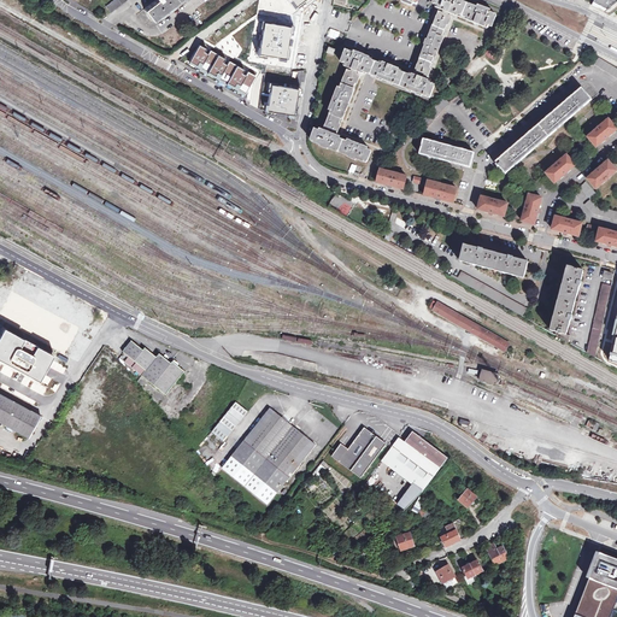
[(112,0),(106,6),(111,12),(127,0),(112,0)]
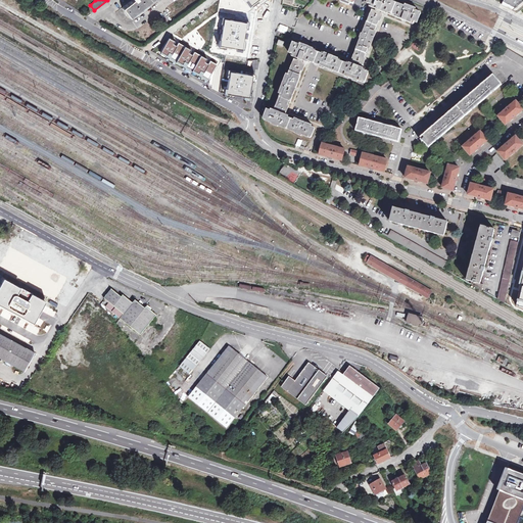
[(129,0),(121,7),(129,17),(150,0),(129,0)]
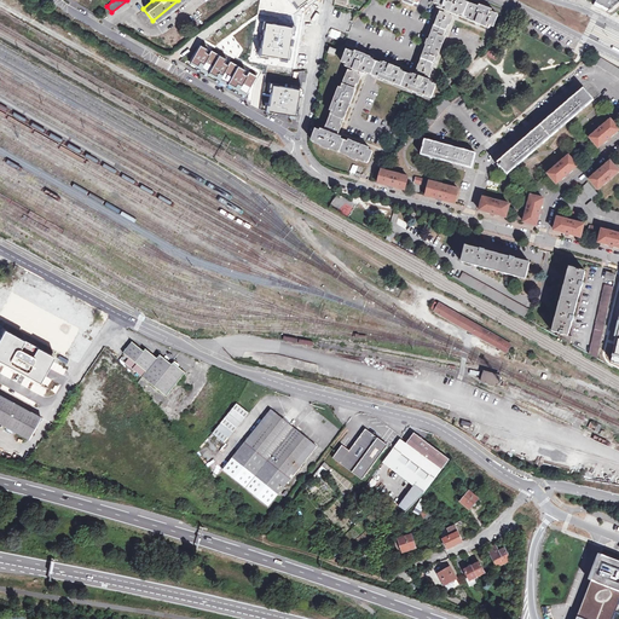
[(385,65),(380,77),(432,99),(438,87),(431,85),(431,82),(424,80),(426,77),(431,79),(433,71),(432,70),(435,58),(438,59),(446,39),(444,38),(449,25),(450,27),(453,17),(450,15),(451,13),(456,16),(457,12),(472,18),(470,21),(487,28),(489,25),(493,28),(498,16),(491,13),(492,11),(481,6),(480,9),(460,0),(437,0),(435,4),(441,6),(440,9),(445,11),(445,13),(441,12),(431,40),(429,40),(428,44),(429,45),(417,74),(421,75),(420,77),(415,76),(415,77),(400,73),(401,70),(386,64),(385,67),(385,65)]
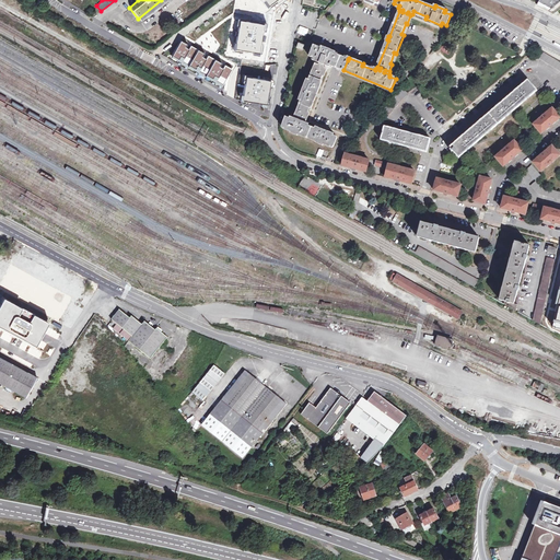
[(559,0),(527,0),(529,0),(532,1),(537,4),(538,3),(543,6),(543,7),(545,8),(556,13),(559,9),(559,0)]
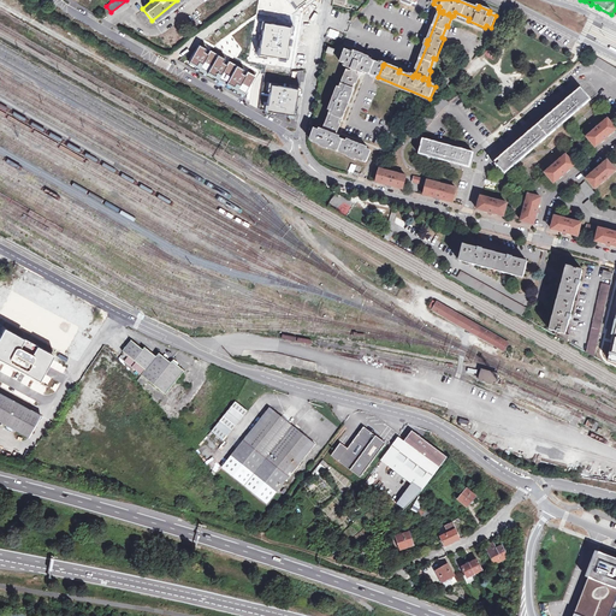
[(290,27),(262,22),(258,53),(285,58),(290,27)]
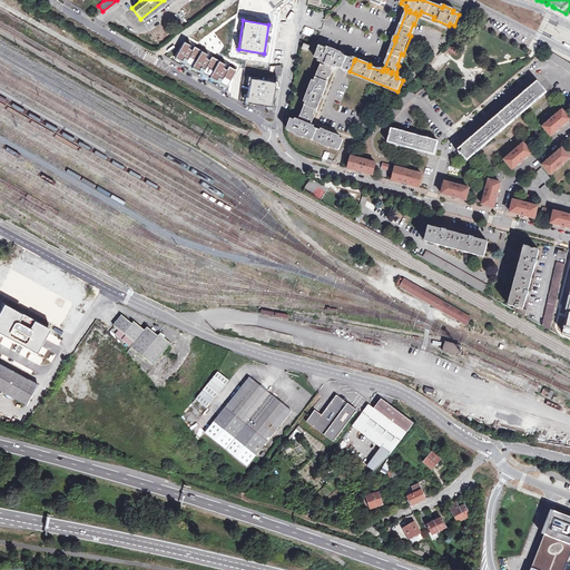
[(315,31),(307,28),(304,33),(312,37),(315,31)]
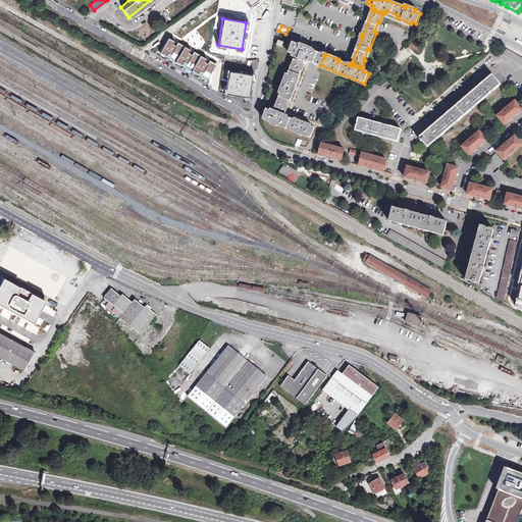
[(176,43),(169,39),(160,53),(207,81),(217,64),(210,60),(208,63),(206,62),(207,60),(195,53),(193,57),(188,54),(190,51),(178,45),(177,46),(175,45),(176,43)]
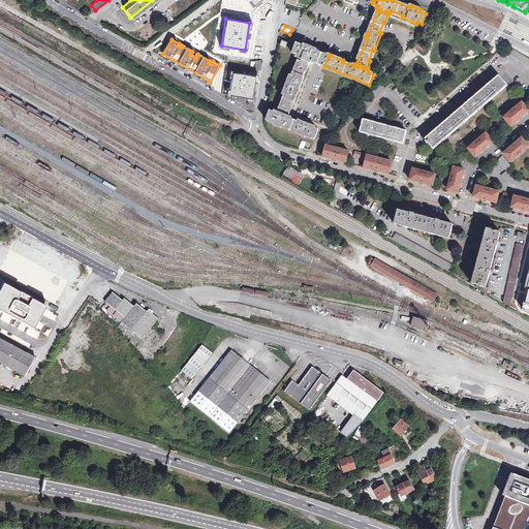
[(418,41),(415,48),(425,52),(428,47),(418,41)]
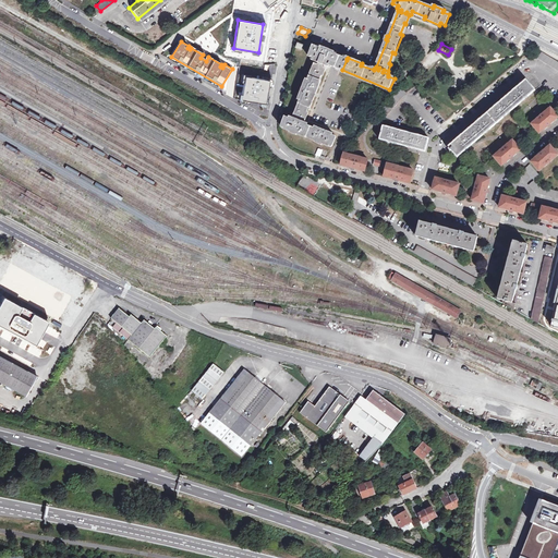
[(335,55),(336,53),(322,47),(320,49),(314,47),(311,57),(316,59),(315,61),(320,63),(319,67),(316,64),(310,81),(308,80),(301,100),(303,101),(296,117),(299,118),(299,120),(293,118),(292,120),(288,118),(284,128),(286,129),(294,133),(293,134),(300,136),(300,135),(319,143),(318,144),(325,146),(325,145),(332,148),(335,148),(336,147),(340,137),(336,136),(336,135),(318,129),(318,130),(310,126),(311,125),(305,123),(305,120),(308,121),(311,114),(310,113),(311,109),(313,109),(314,105),(313,104),(314,101),(315,101),(319,88),(318,88),(319,86),(320,86),(323,81),(320,81),(323,75),(324,76),(327,69),(325,69),(326,65),(329,68),(330,65),(331,65),(336,56),(335,55)]
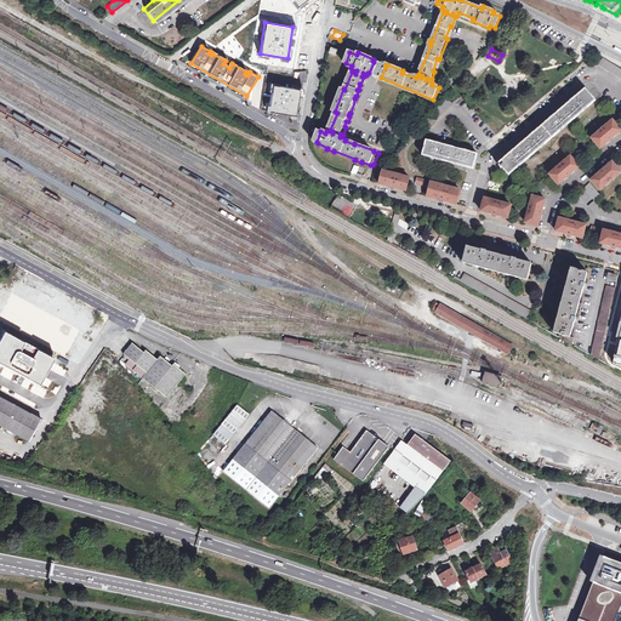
[(599,66),(620,78),(620,68),(603,58),(599,66)]
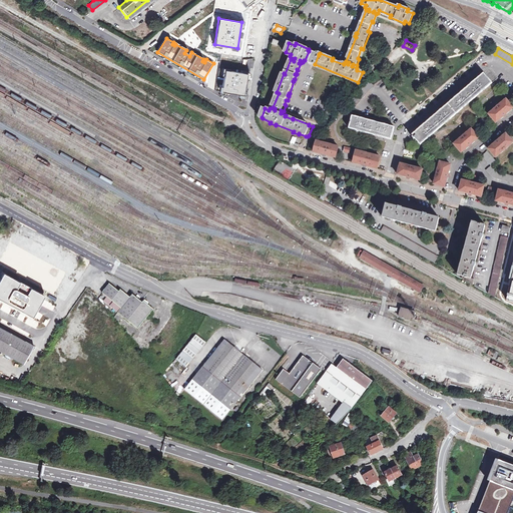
[(309,51),(305,60),(310,62),(315,64),(319,54),(319,55),(320,53),(314,51),(309,49),(308,50),(309,51)]
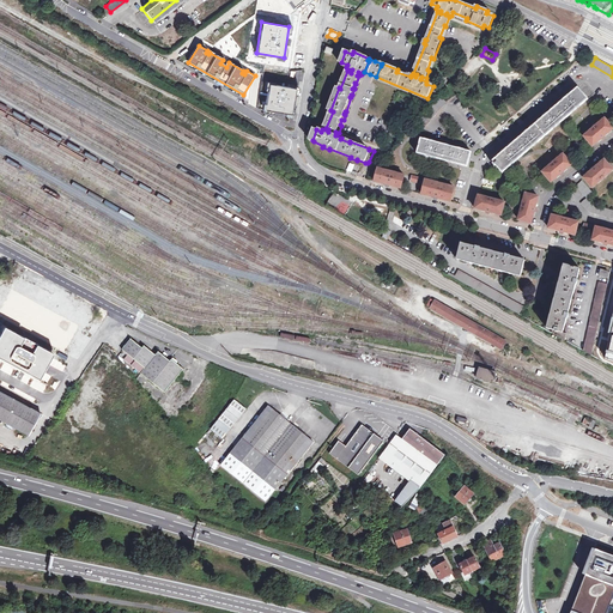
[(292,67),(266,62),(263,74),(259,73),(252,85),(248,103),(255,104),(254,109),(260,110),(260,114),(295,121),(302,86),(289,84),(292,67)]
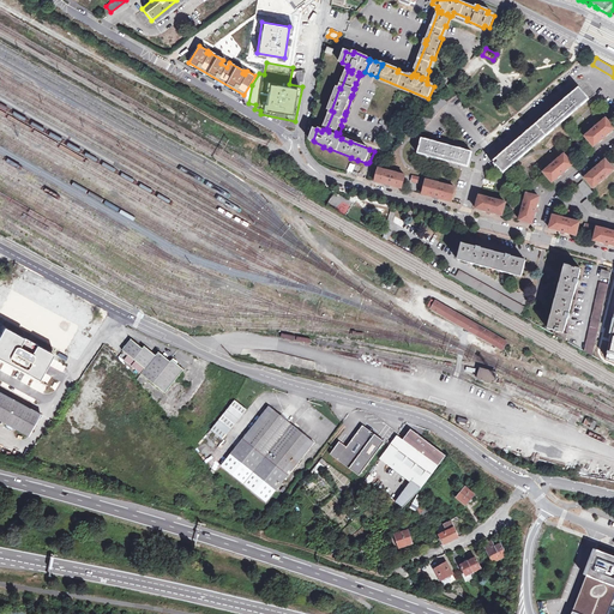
[(493,161),(494,162),(493,163),(495,166),(497,164),(504,173),(590,100),(579,88),(493,161)]
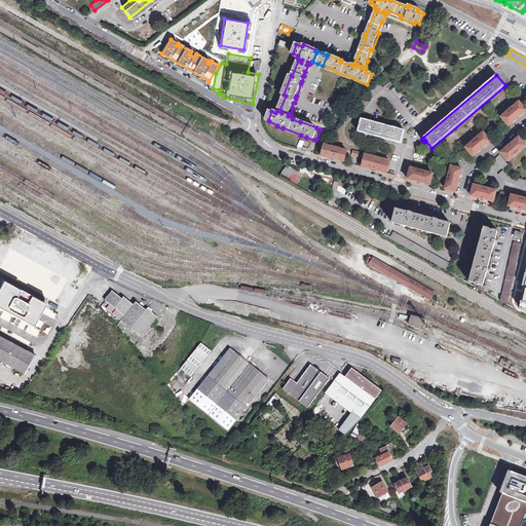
[(162,100),(165,95),(157,89),(154,95),(162,100)]
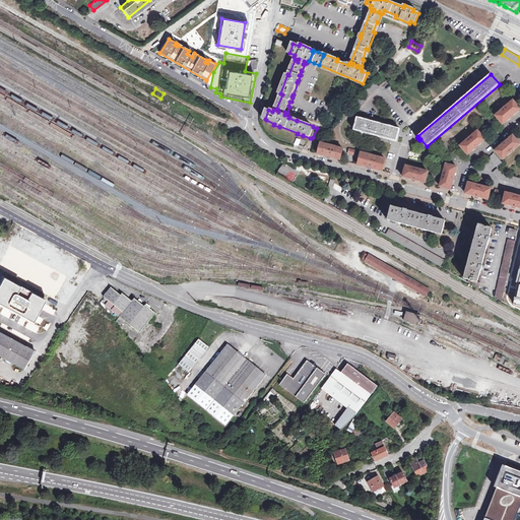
[(503,124),(519,108),(514,100),(496,115),(503,124)]
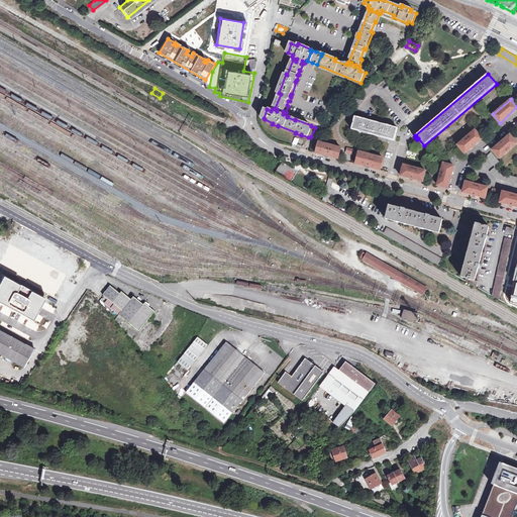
[(394,140),(397,127),(356,116),(352,129),(394,140)]
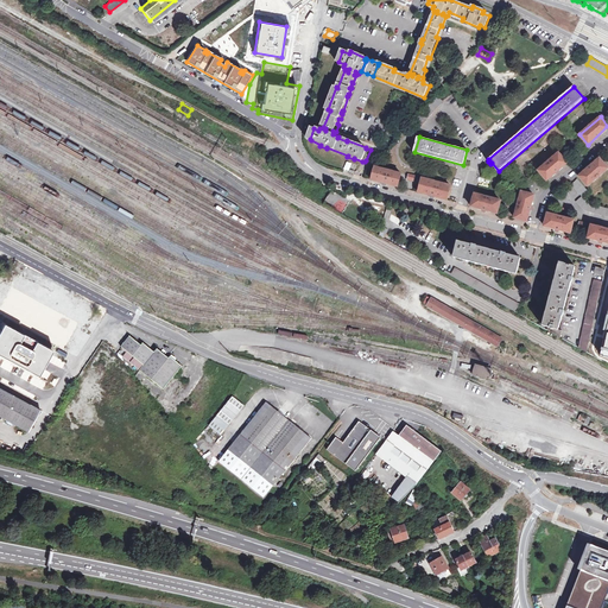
[(546,179),(568,162),(559,152),(538,170),(546,179)]
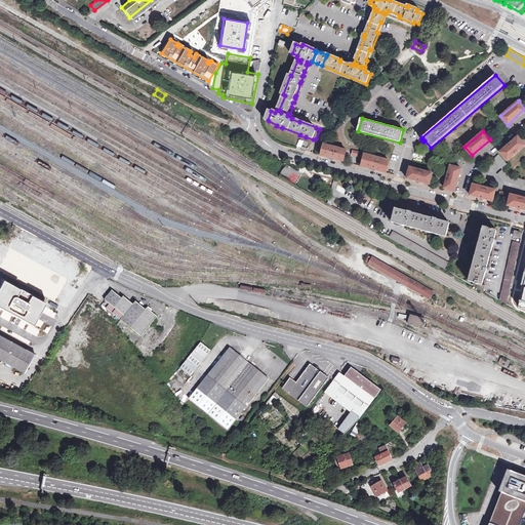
[(524,145),(524,138),(521,133),(502,149),(511,158),(524,145)]
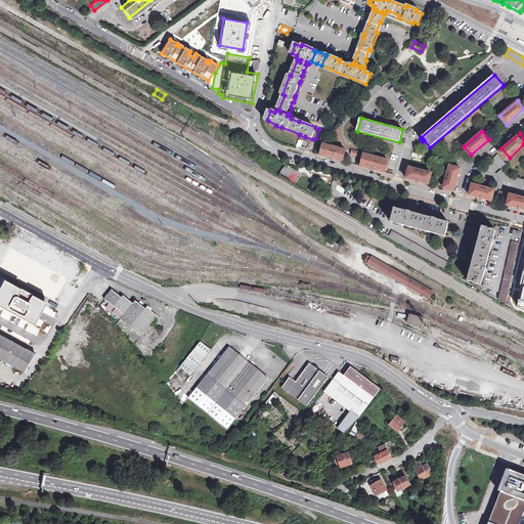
[(320,155),(343,161),(346,149),(323,143),(320,155)]
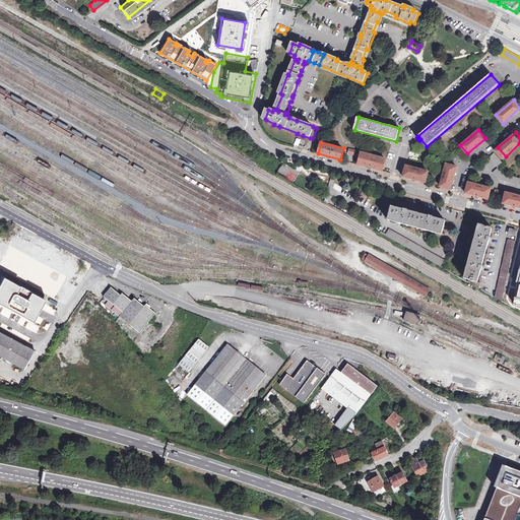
[(358,165),(382,171),(385,158),(361,151),(358,165)]
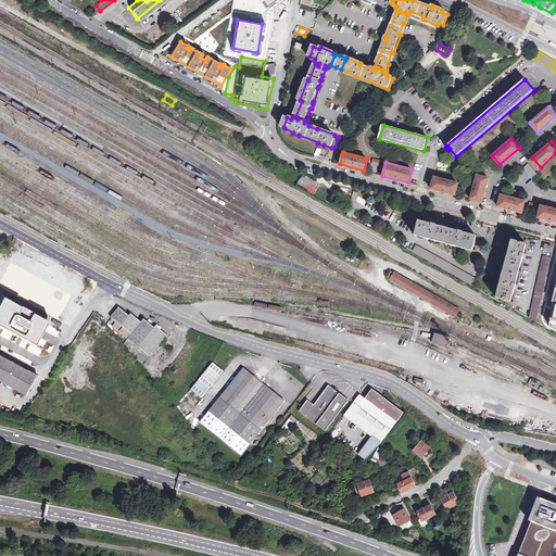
[(522,168),(532,179),(538,175),(528,164),(522,168)]
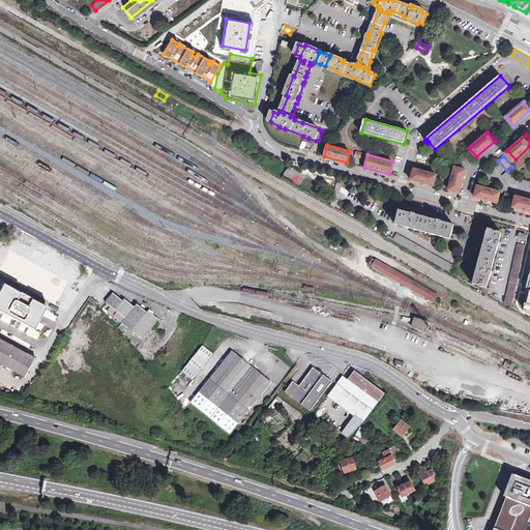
[(284,175),(301,181),(304,173),(287,167),(284,175)]
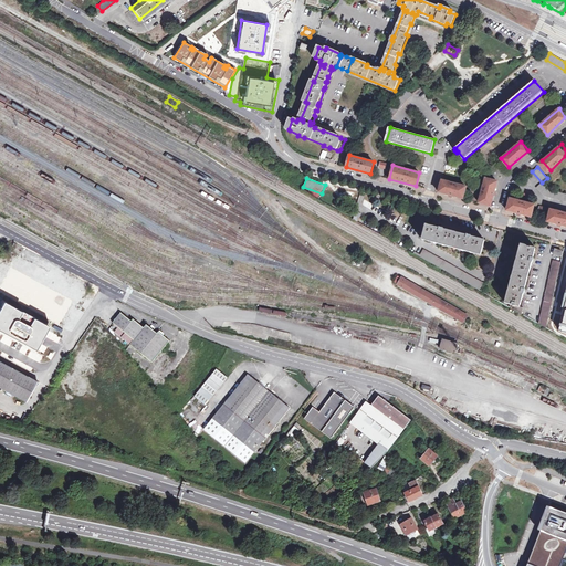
[(491,206),(498,180),(484,178),(479,202),(491,206)]
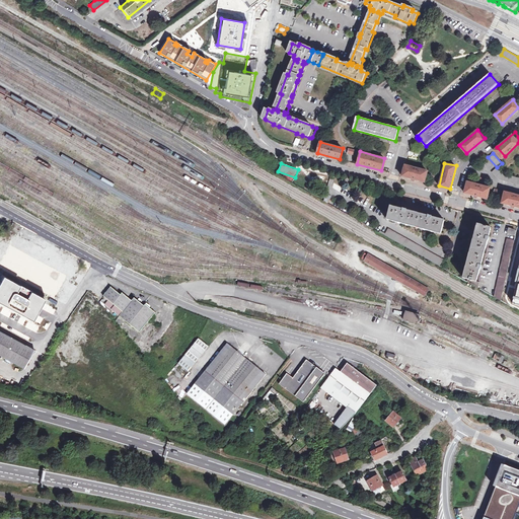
[(402,175),(425,181),(428,170),(405,165),(402,175)]
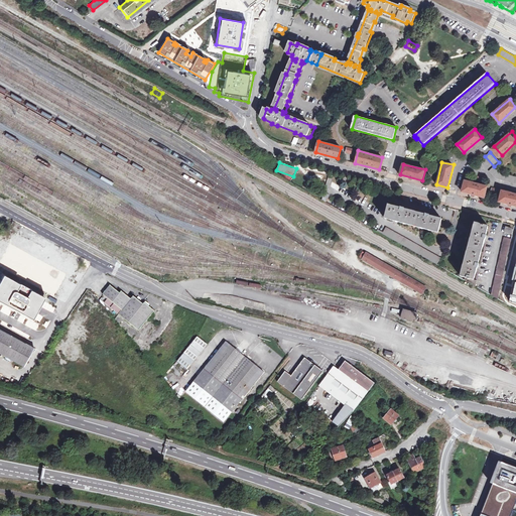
[(499,170),(494,166),(489,170),(493,175),(497,178),(515,183),(515,176),(498,172),(499,170)]
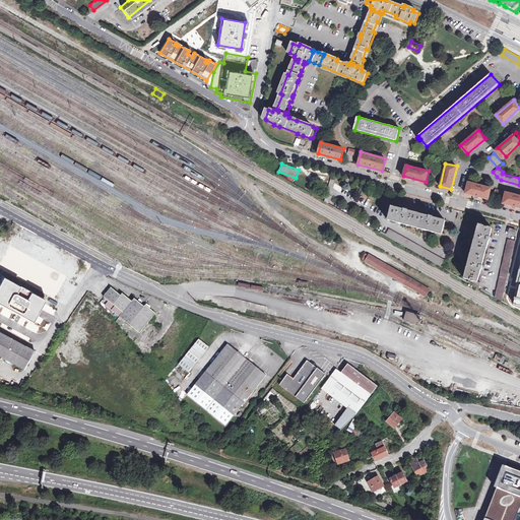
[(469,182),(465,193),(489,199),(489,196),(492,188),(469,182)]
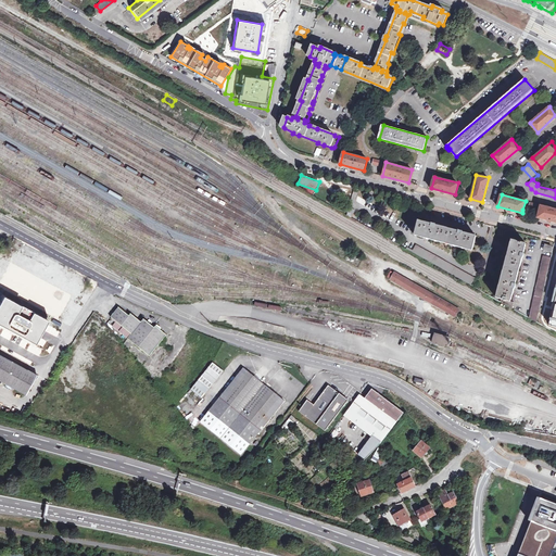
[(555,222),(555,210),(541,205),(539,214),(538,217),(555,222)]
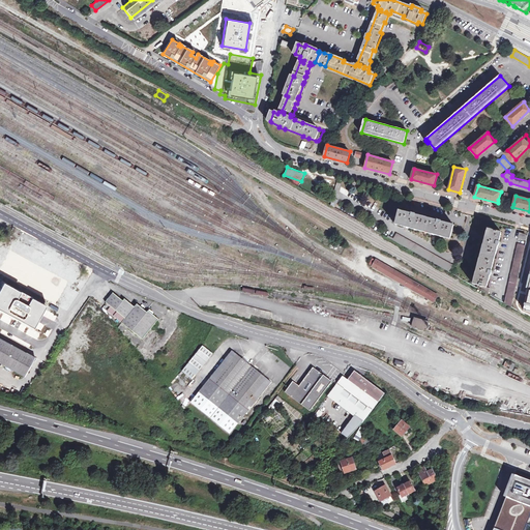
[(449,238),(453,225),(441,221),(441,219),(437,218),(436,219),(415,214),(415,213),(411,212),(411,213),(399,209),(394,223),(449,238)]
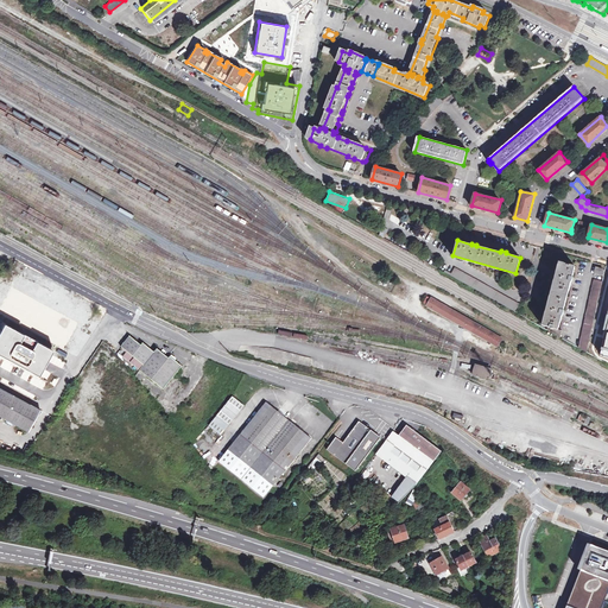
[(549,330),(562,339),(563,330),(559,329),(563,315),(564,316),(565,311),(564,311),(571,282),(572,282),(574,277),(572,277),(575,266),(558,263),(543,325),(550,327),(549,330)]
